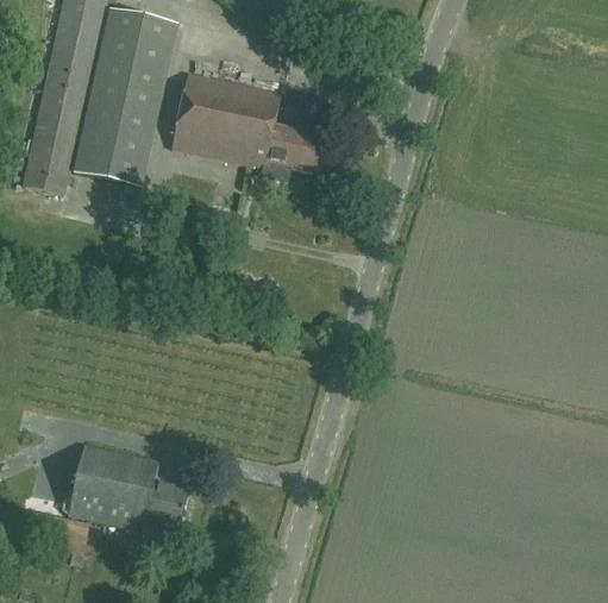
[(66,0),(25,183),(63,192),(107,1),(107,0),(66,0)]
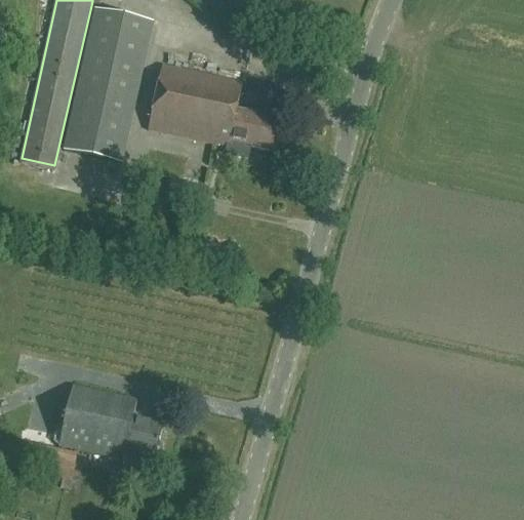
[(93,7),(63,148),(121,160),(152,20),(93,7)]
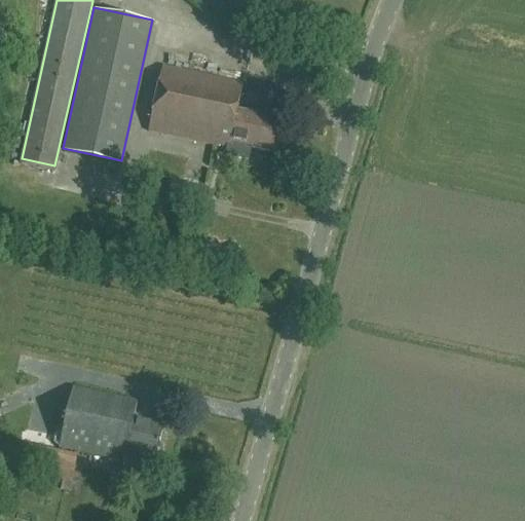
[(163,62),(149,126),(228,144),(227,151),(249,156),(252,143),(272,148),(279,114),(238,105),(244,79),(163,62)]
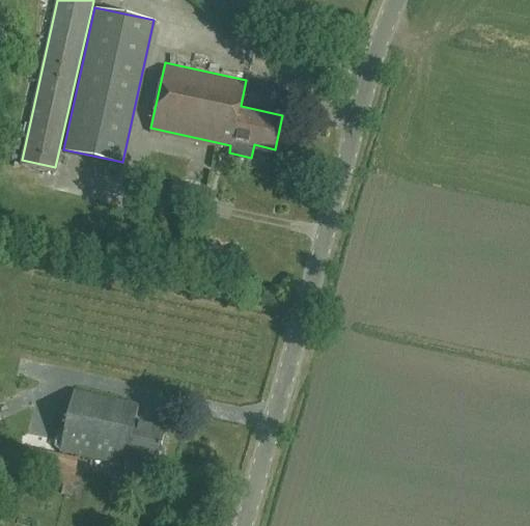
[(263,100),(266,68),(249,67),(247,99),(263,100)]
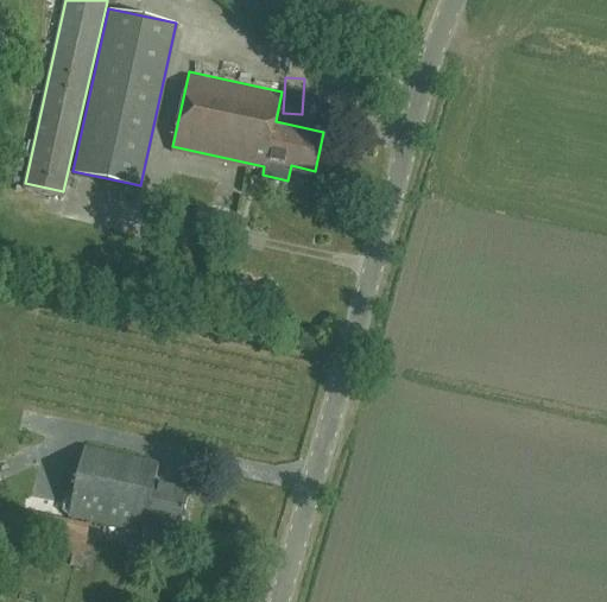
[(141,528),(143,523),(177,530),(187,488),(152,481),(157,458),(82,443),(67,512),(141,528)]
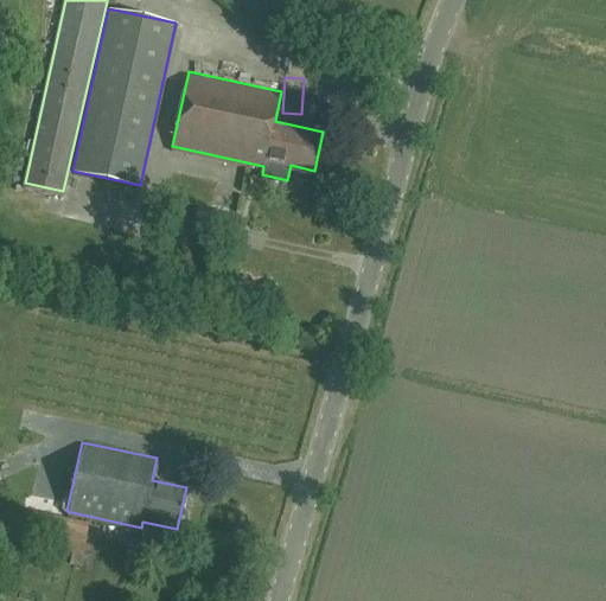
[(80,549),(83,526),(84,522),(52,515),(23,507),(14,536),(80,549)]
